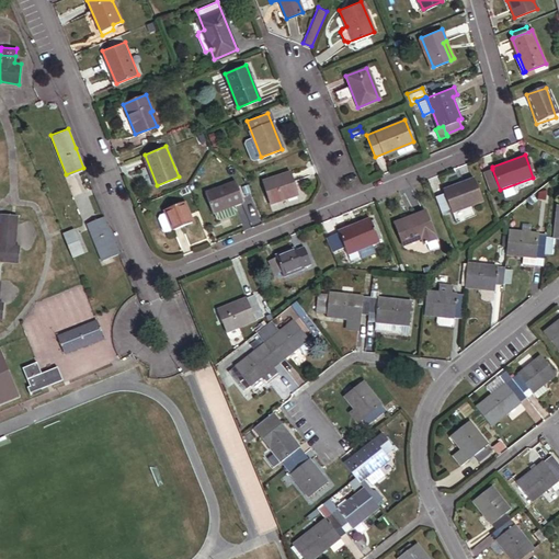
[(500,190),(492,169),(483,172),(491,193),(500,190)]
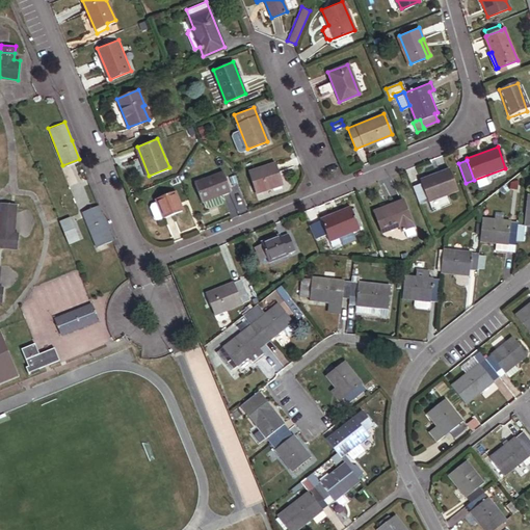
[(282,184),(275,162),(248,170),(255,192),(282,184)]
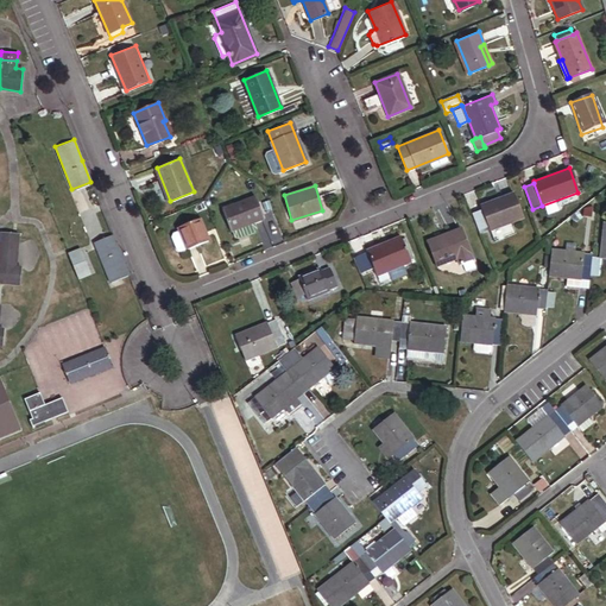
[(523,214),(513,191),(480,206),(481,207),(472,212),(480,232),(488,228),(490,229),(523,214)]
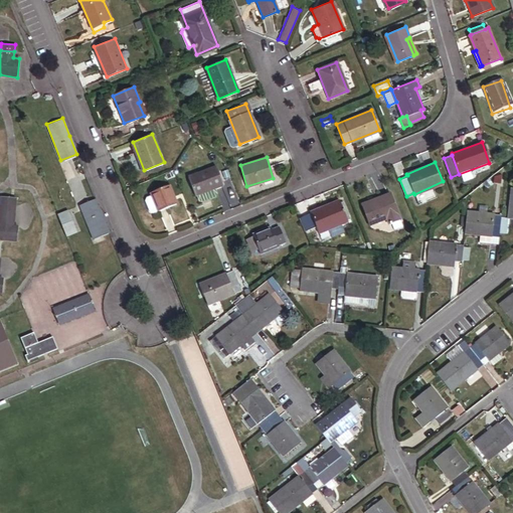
[(223,184),(215,166),(189,178),(198,200),(202,201),(210,197),(211,194),(209,190),(223,184)]
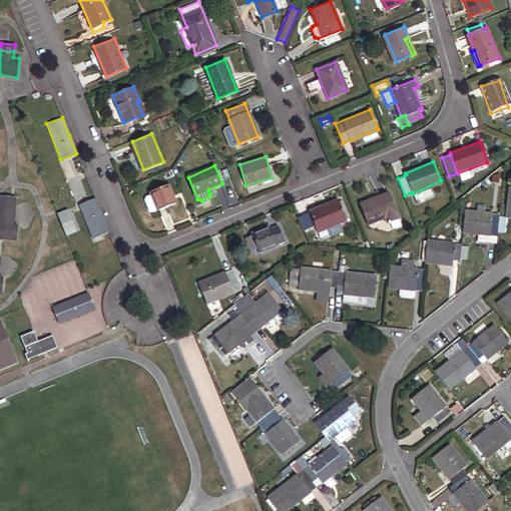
[(175,201),(169,183),(151,190),(151,191),(144,194),(143,198),(148,209),(152,210),(175,201)]
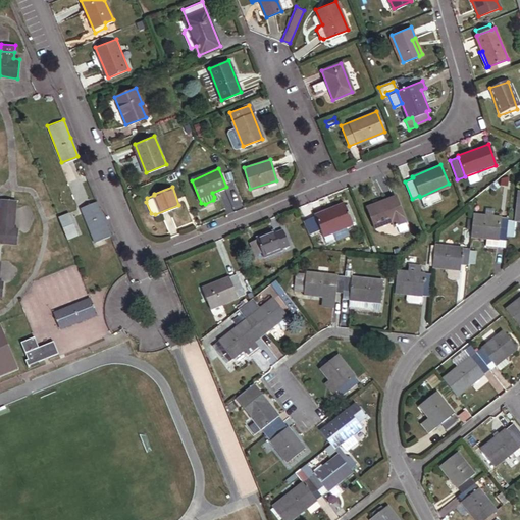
[(407,228),(395,195),(366,206),(373,226),(391,219),(393,224),(396,223),(399,231),(407,228)]
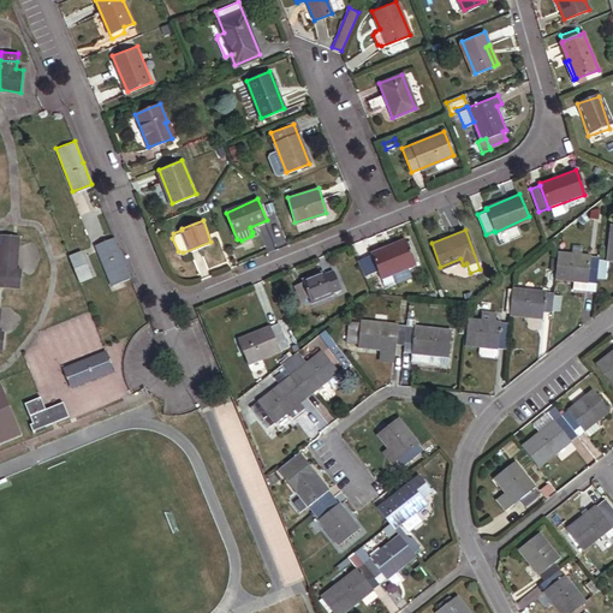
[(0,286),(6,286),(9,268),(15,268),(17,237),(0,234),(0,286)]
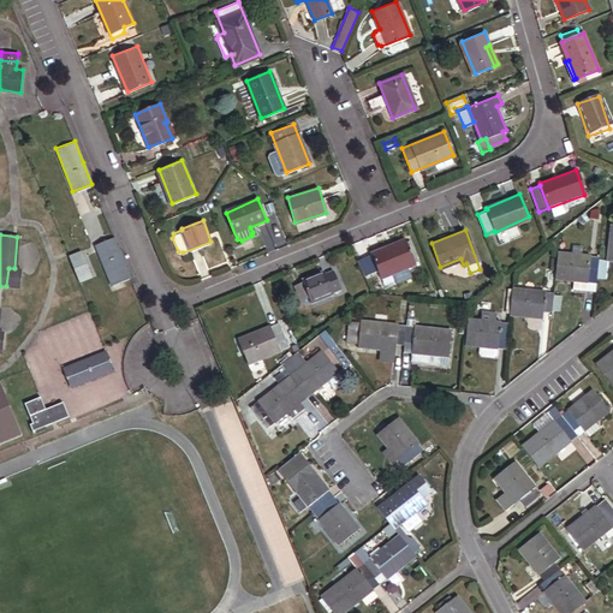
[(112,286),(130,278),(113,236),(95,244),(112,286)]
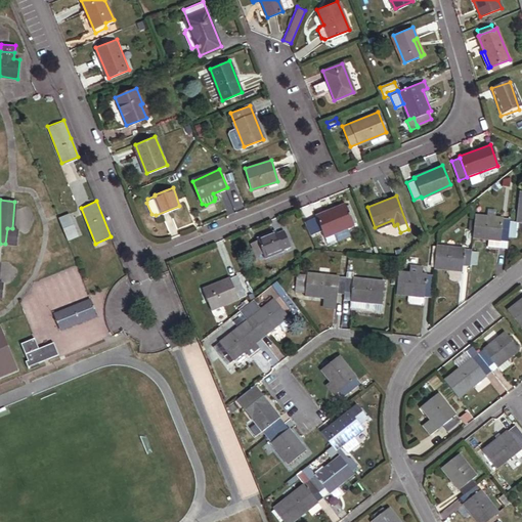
[(353,224),(345,203),(314,215),(323,236),(353,224)]
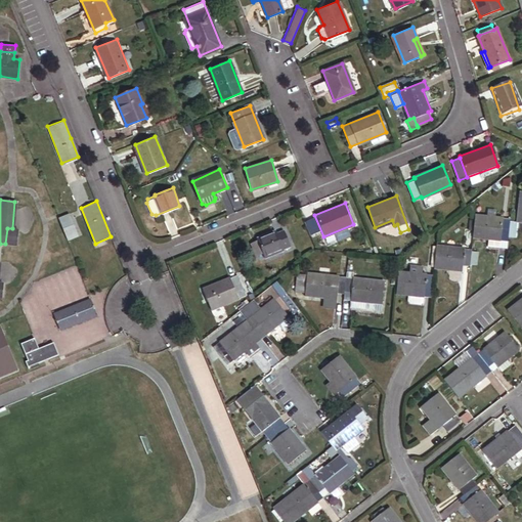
[(75,231),(67,211),(56,215),(64,235),(75,231)]
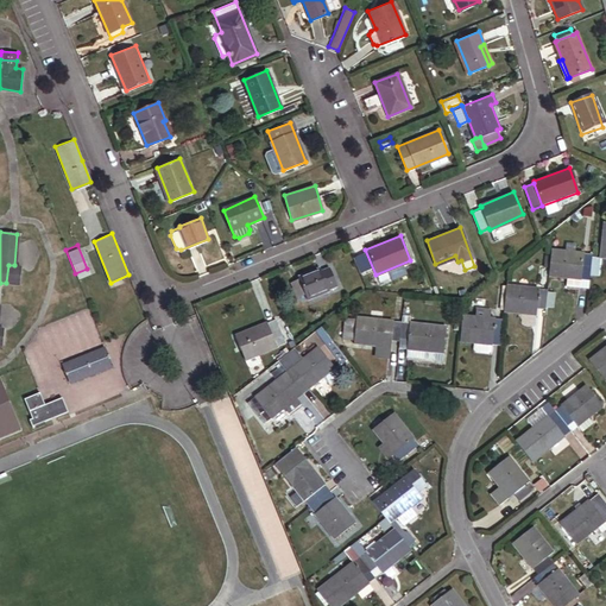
[(592,256),(592,252),(574,251),(563,250),(550,248),(548,273),(569,276),(580,277),(589,278),(589,273),(592,256)]
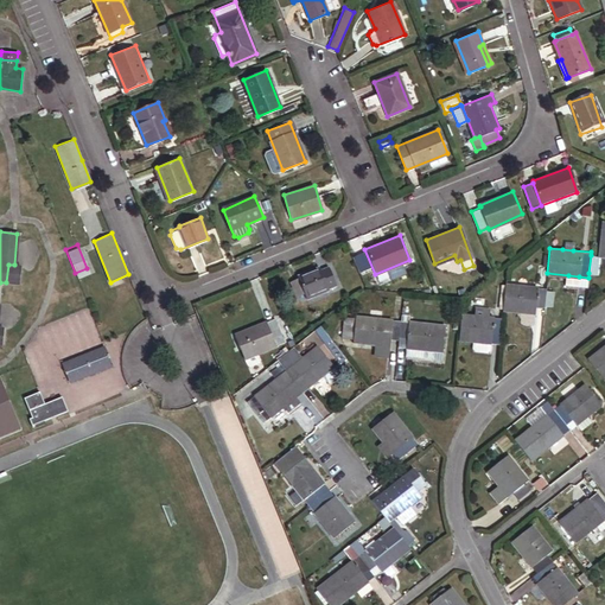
[(360,249),(349,254),(356,269),(367,265),(360,249)]
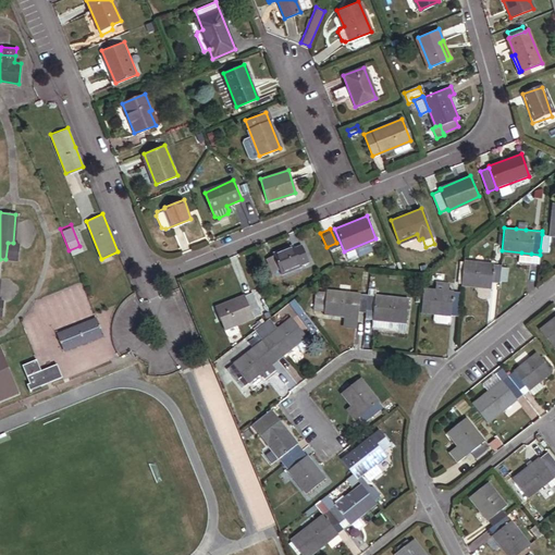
[(549,244),(550,235),(542,234),(540,250),(547,251),(549,244)]
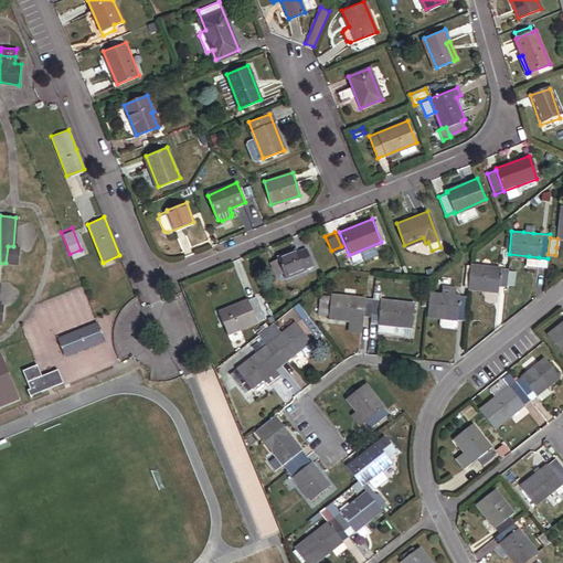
[(17,264),(18,247),(13,246),(8,246),(6,263),(17,264)]
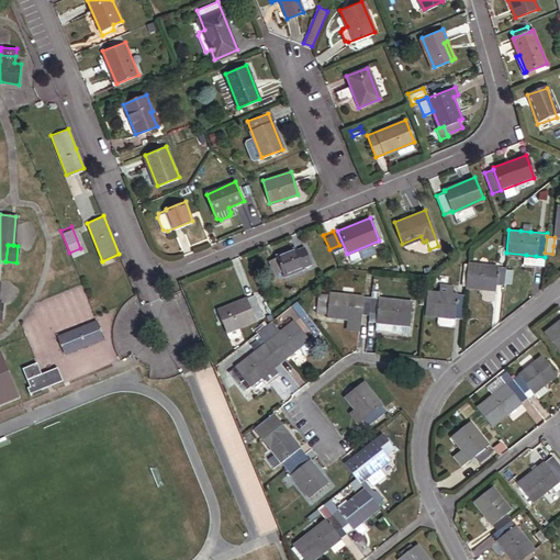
[(311,265),(303,247),(297,250),(295,248),(275,257),(276,259),(281,271),(283,277),(311,265)]
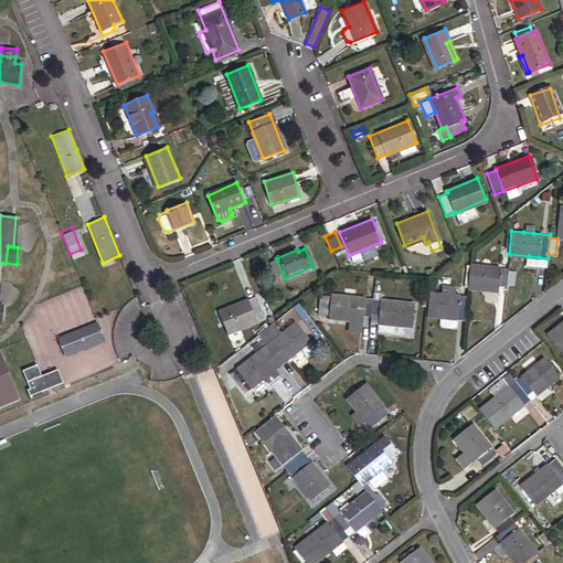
[(283,273),(277,261),(271,263),(276,276),(283,273)]
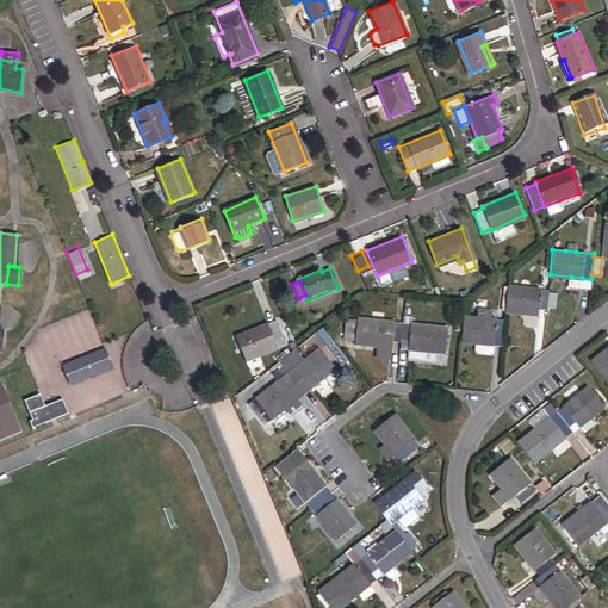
[(548,291),(548,289),(507,285),(504,309),(504,311),(538,314),(539,308),(546,308),(547,306),(548,291)]
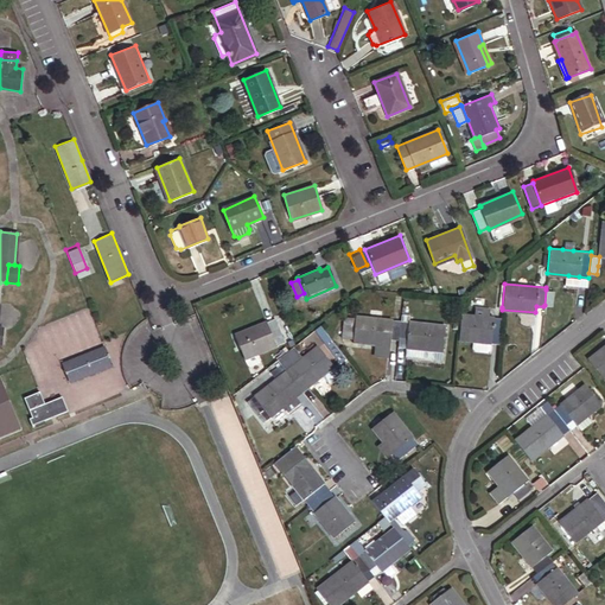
[(552,306),(554,291),(546,290),(545,305),(552,306)]
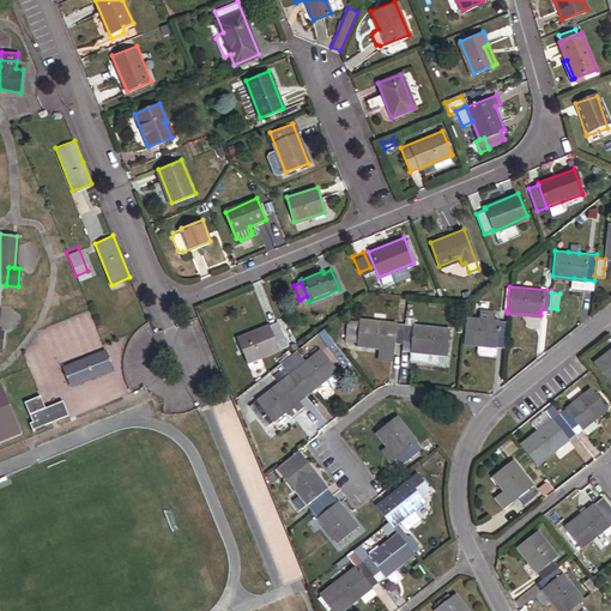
[(503,348),(506,321),(492,320),(494,310),(479,309),(479,318),(465,316),(461,343),(477,344),(476,351),(479,355),(491,356),(494,352),(495,346),(503,348)]
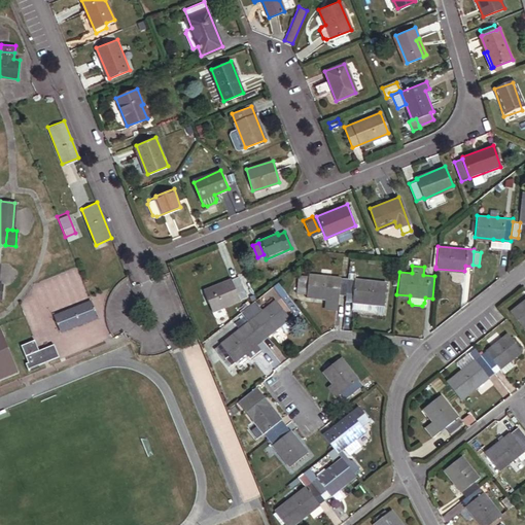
[(382,305),(384,284),(353,281),(354,274),(347,273),(346,281),(345,296),(344,302),(350,302),(350,311),(365,312),(366,304),(382,305)]
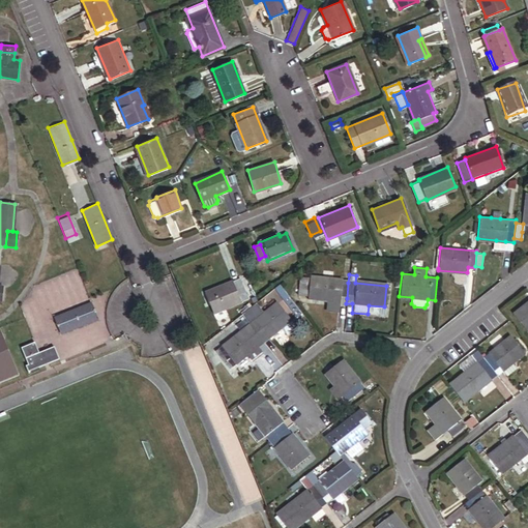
[(248,298),(240,277),(205,292),(213,312),(248,298)]
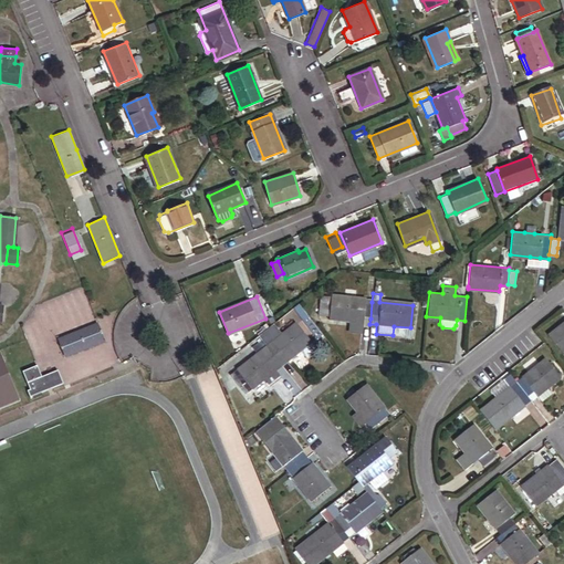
[(371,319),(372,302),(319,296),(316,316),(327,317),(327,321),(347,323),(346,332),(359,333),(361,323),(362,323),(363,317),(371,319)]
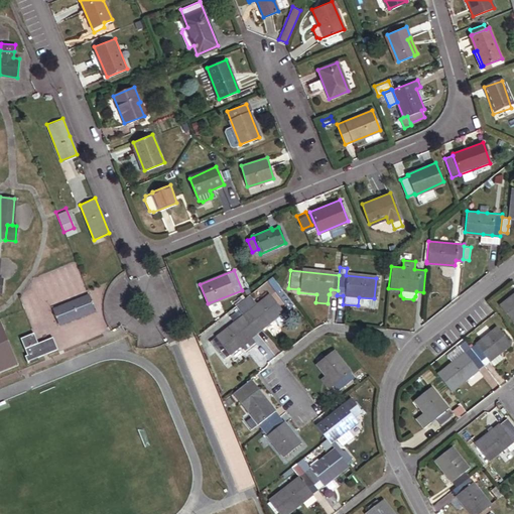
[(256,332),(282,310),(276,302),(280,298),(274,290),(256,304),(248,294),(234,305),(238,309),(243,315),(256,332)]
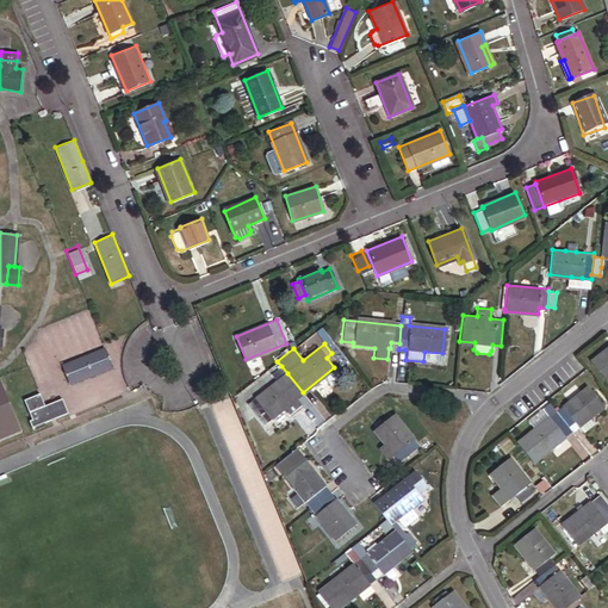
[(606,380),(607,379),(607,347),(590,361),(606,380)]
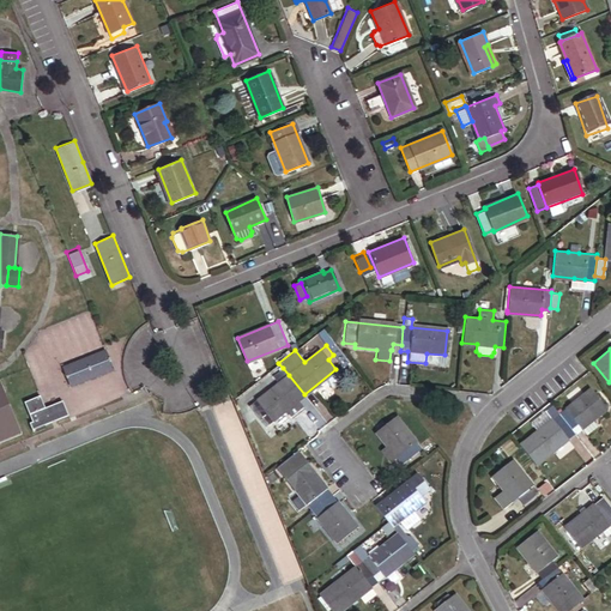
[(71,385),(113,368),(106,350),(64,367),(71,385)]
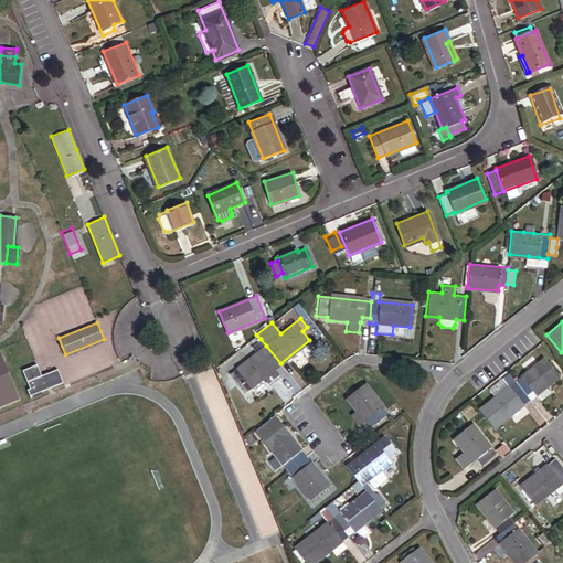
[(320,331),(315,324),(309,327),(315,335),(320,331)]
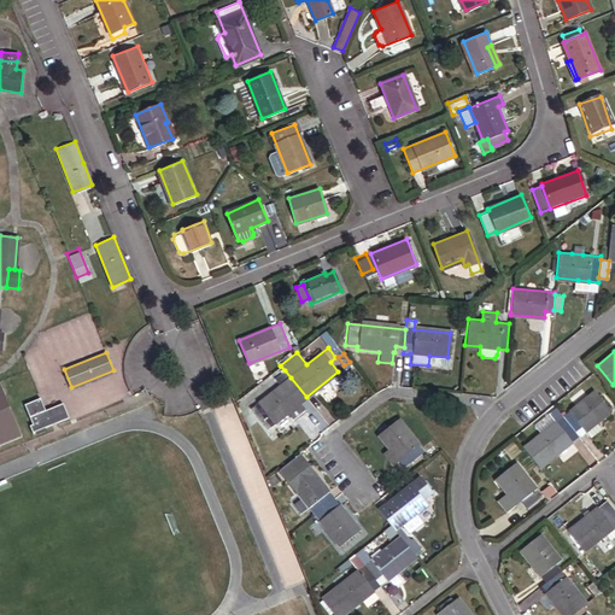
[(446,368),(447,357),(429,356),(428,365),(446,368)]
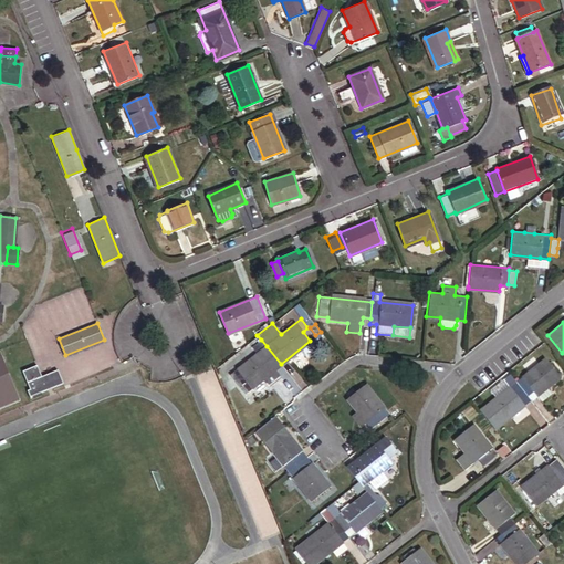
[(257,354),(267,346),(261,340),(252,347),(257,354)]
